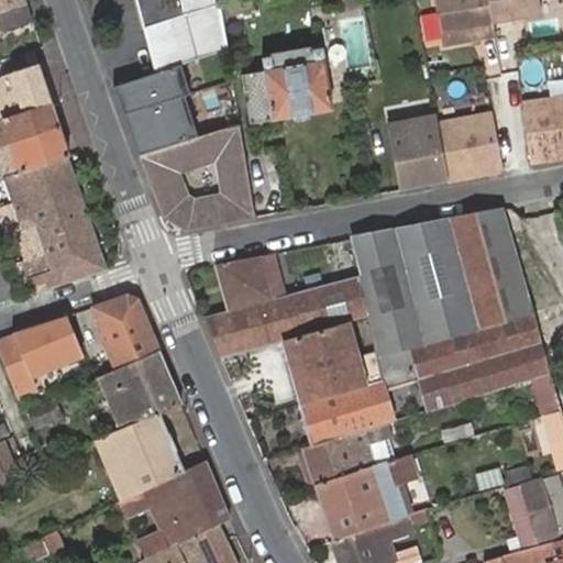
[(0,0),(0,14),(28,6),(24,0),(0,0)]
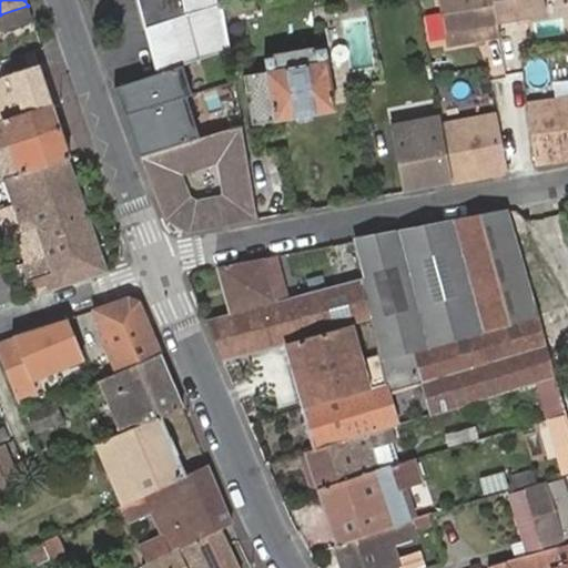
[(135,0),(156,74),(182,66),(229,53),(223,19),(221,9),(215,11),(212,0),(135,0)]
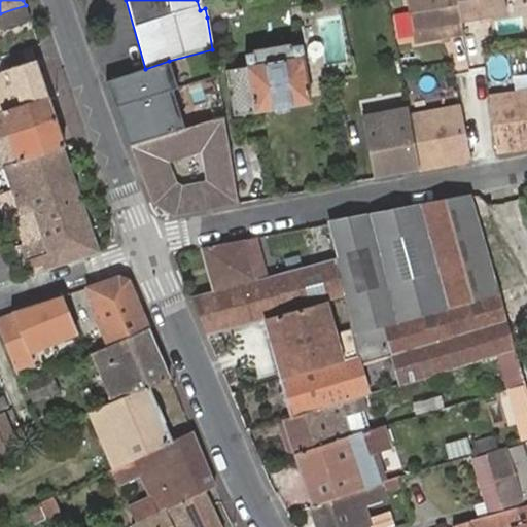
[(240,10),(238,0),(205,8),(207,18),(240,10)]
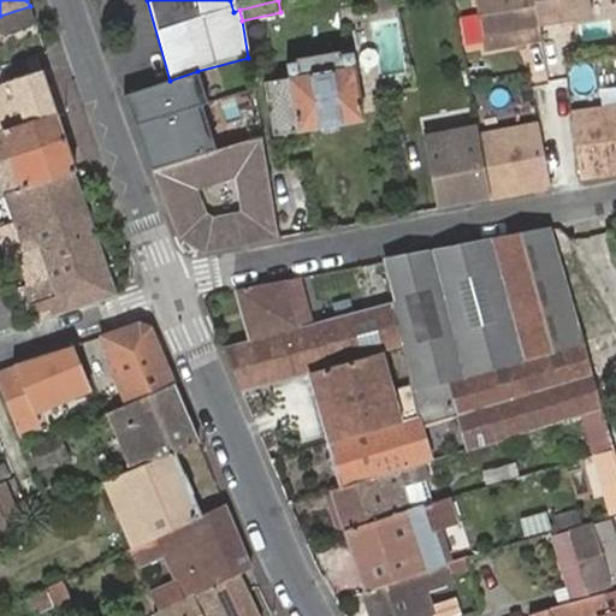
[(538,41),(535,25),(531,0),(469,0),(480,53),(538,41)]
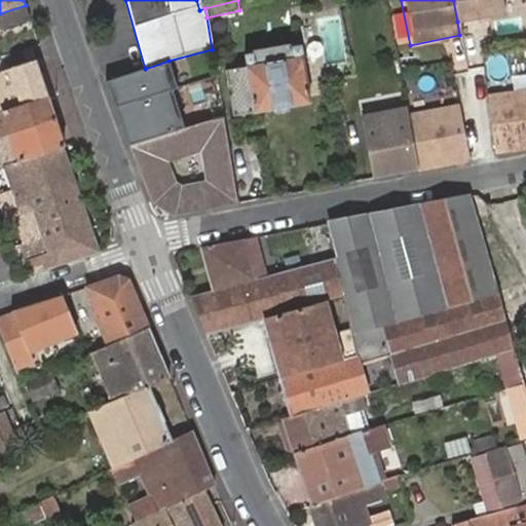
[(453,0),(457,22),(502,13),(499,0),(453,0)]
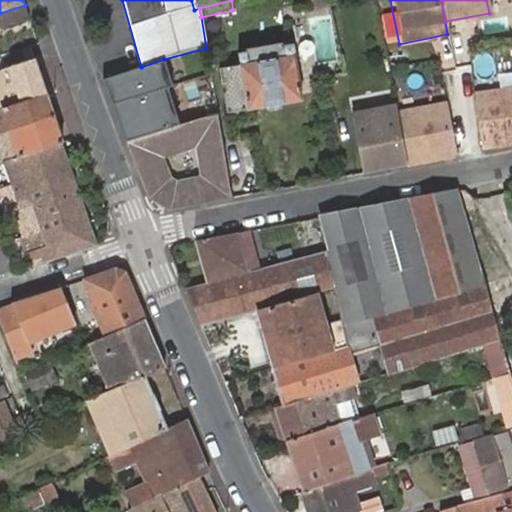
[(0,29),(30,19),(25,5),(0,13),(0,29)]
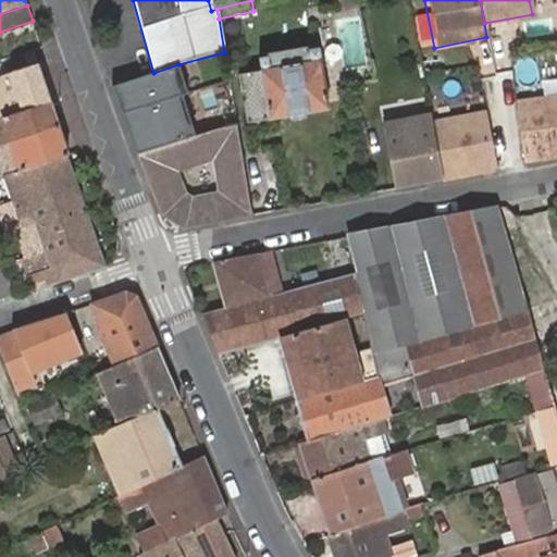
[(270,119),(330,109),(320,48),(260,59),(262,70),(238,75),(247,132),(272,127),(270,119)]
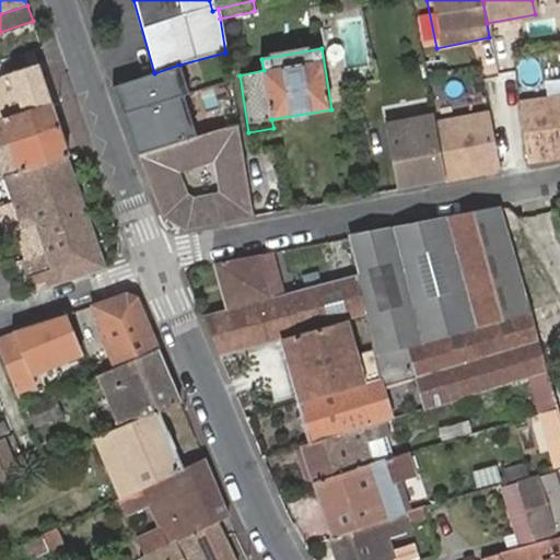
[(113,88),(137,156),(197,136),(183,95),(188,93),(179,65),(154,73),(113,88)]
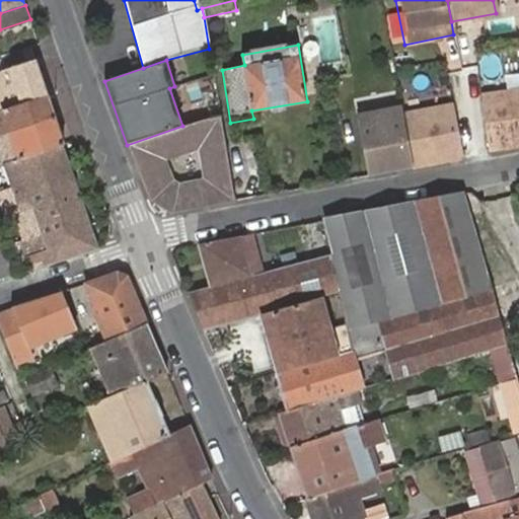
[(0,112),(46,97),(33,61),(0,71),(0,112)]
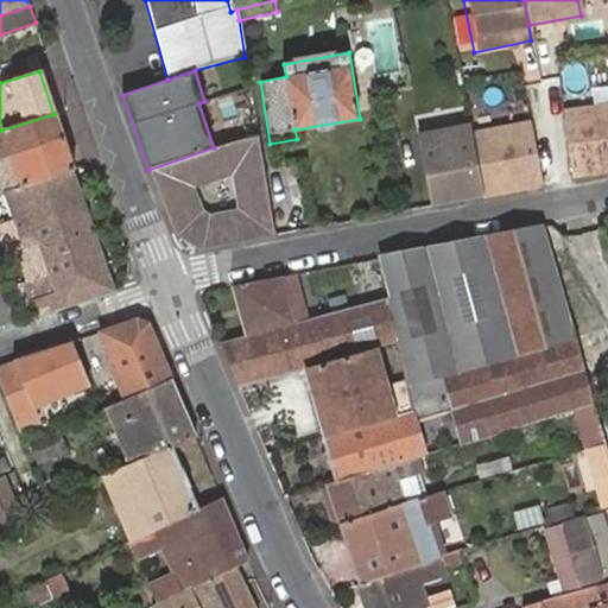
[(607,107),(563,114),(571,177),(607,172),(606,169),(607,168),(607,107)]
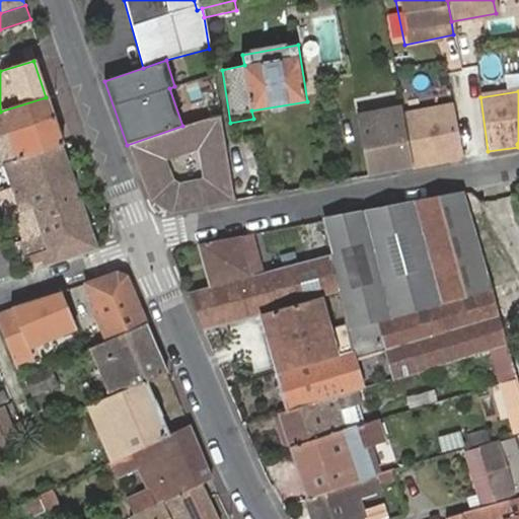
[(0,138),(54,120),(46,97),(0,112),(0,138)]
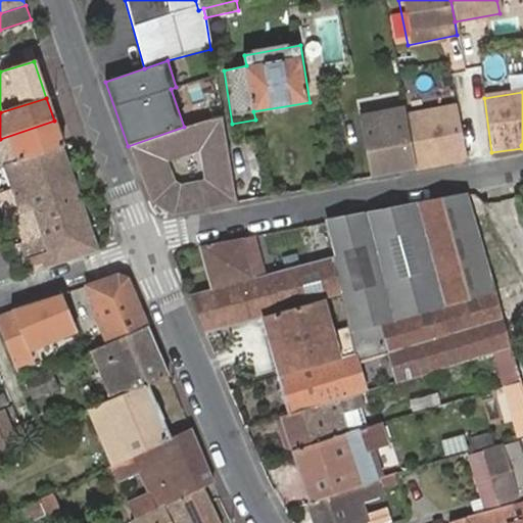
[(465,160),(455,106),(403,116),(409,144),(414,170),(465,160)]
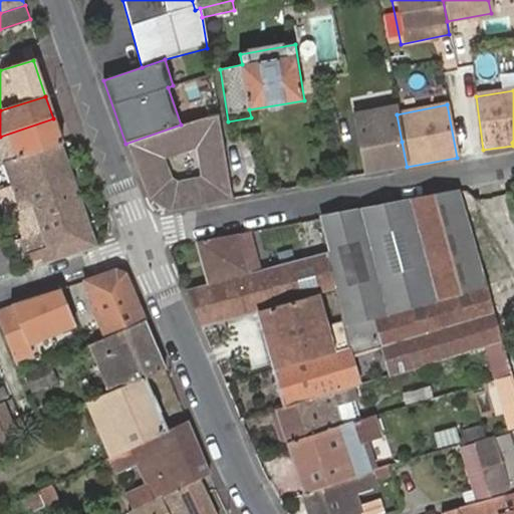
[(395,107),(350,115),(362,175),(392,170),(387,144),(402,142),(397,114),(395,107)]
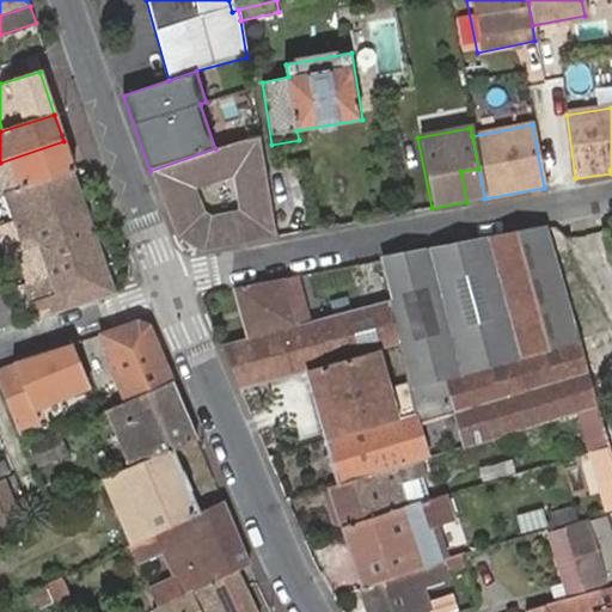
[(202,251),(277,237),(267,171),(261,135),(215,148),(150,171),(177,237),(202,251)]
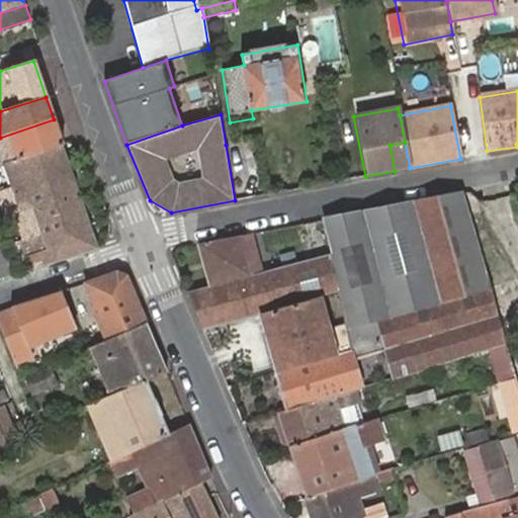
[(63,145),(54,119),(0,138),(0,167),(61,146),(63,145)]
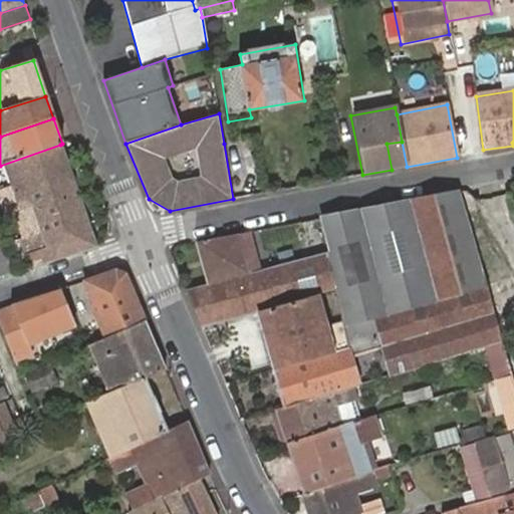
[(243,141),(224,144),(233,199),(252,196),(243,141)]
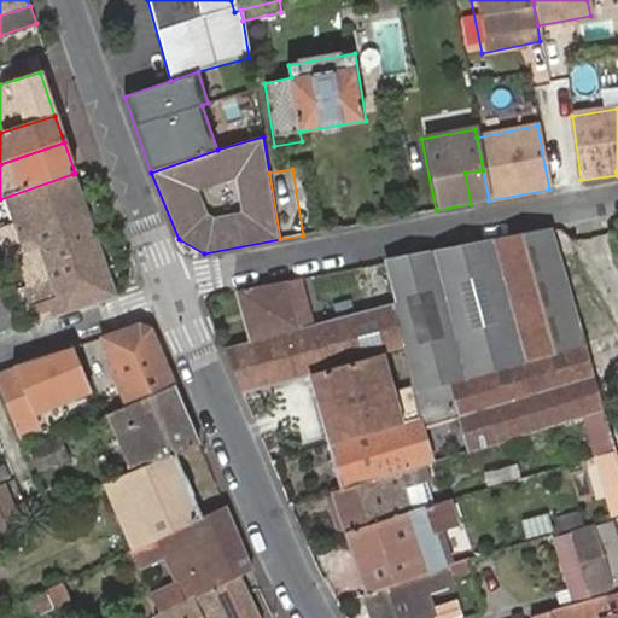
[(0,217),(3,225),(0,225),(0,235),(6,234),(15,232),(16,235),(41,227),(39,216),(82,203),(73,174),(0,199),(0,217)]
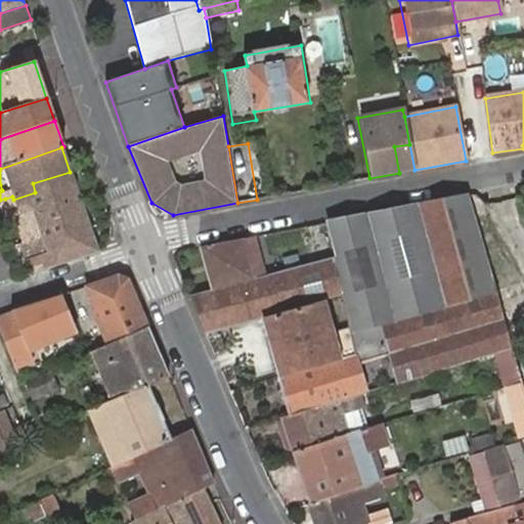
[(33,215),(79,199),(70,172),(33,183),(35,192),(13,200),(12,197),(5,199),(6,205),(14,204),(16,209),(9,212),(11,218),(32,211),(33,215)]
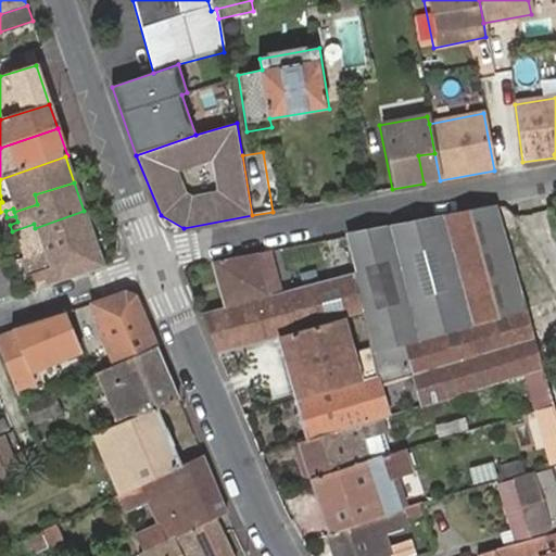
[(468,325),(418,335),(406,337),(414,373),(419,405),(528,371),(545,366),(505,228),(500,207),(446,217),(468,325)]
